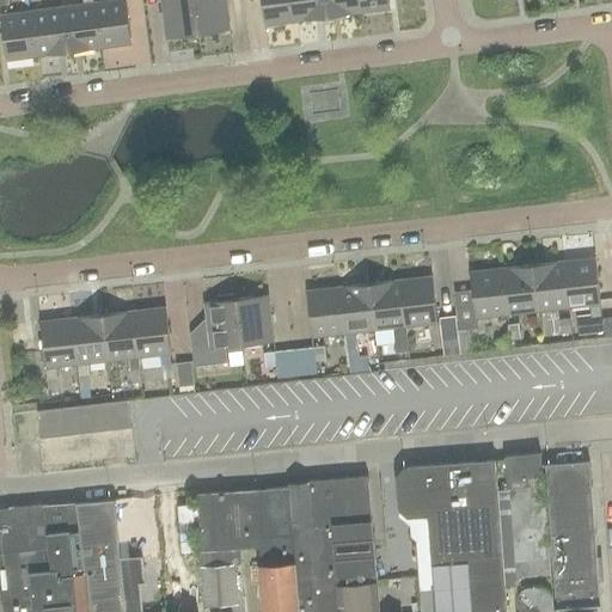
[(133,43),(126,0),(110,0),(95,2),(101,48),(133,43)]
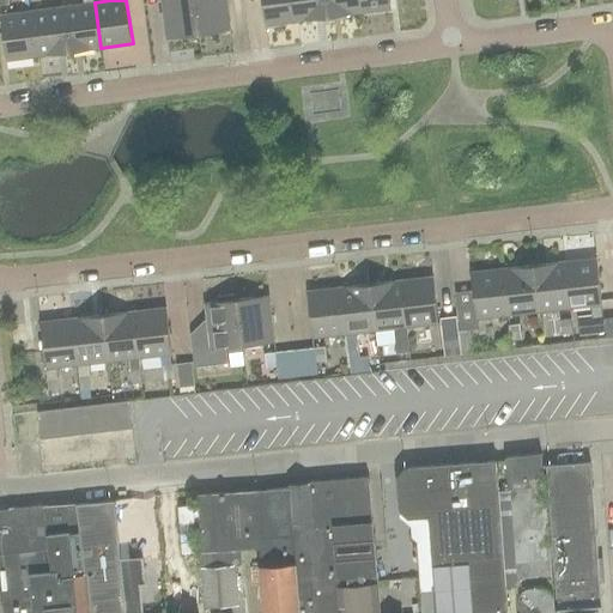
[(199,35),(194,0),(162,0),(168,38),(199,35)]
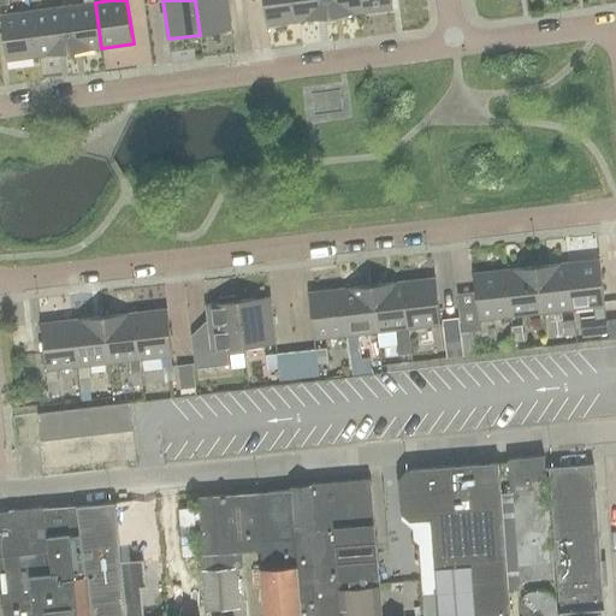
[(232,30),(227,0),(195,0),(200,35),(232,30)]
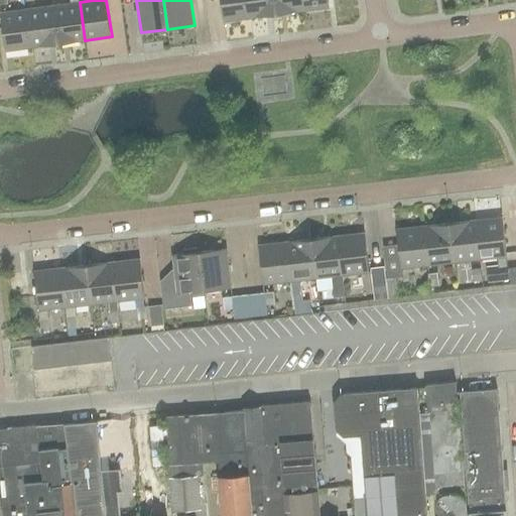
[(251,17),(248,0),(221,0),(224,21),(251,17)]
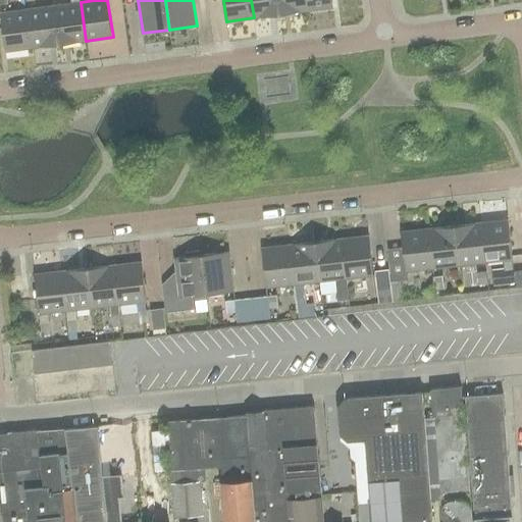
[(280,14),(277,0),(251,0),(254,17),(280,14)]
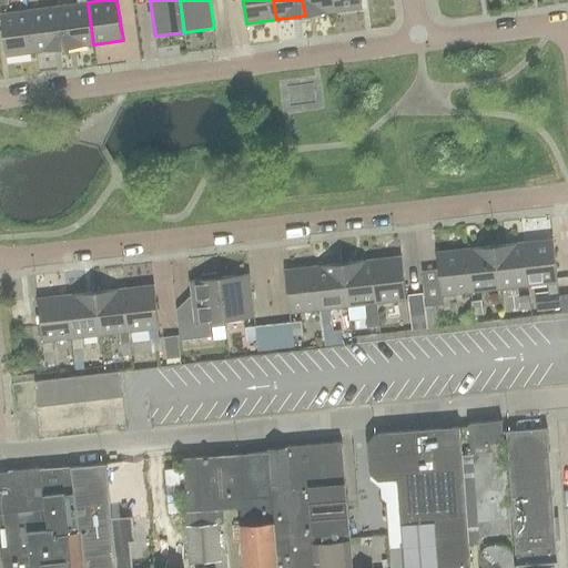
[(333,11),(332,0),(302,0),(305,16),(333,11)]
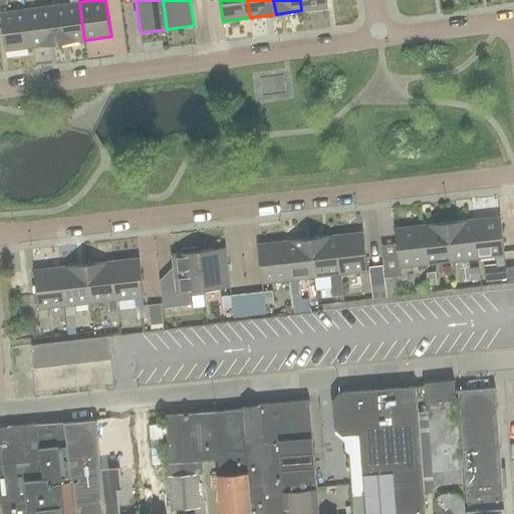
[(328,7),(326,0),(300,0),(301,10),(328,7)]
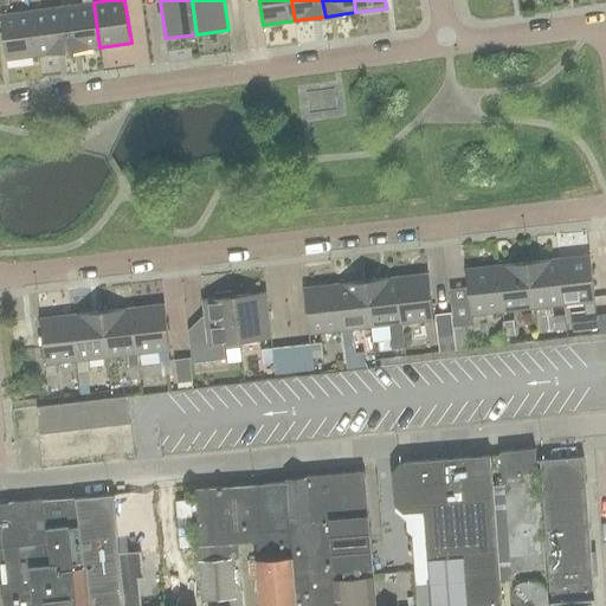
[(100,47),(94,2),(63,6),(69,51),(100,47)]
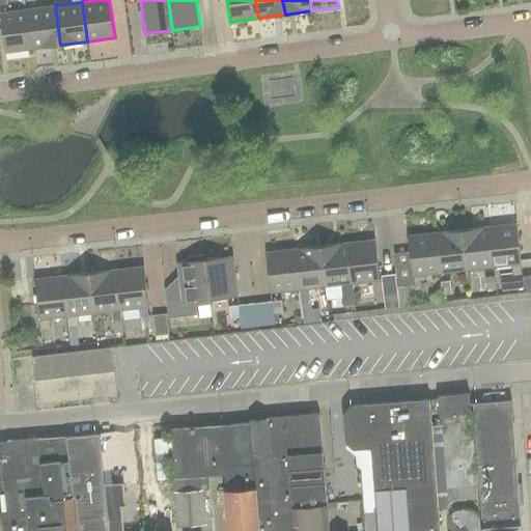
[(60,45),(55,5),(29,9),(34,49),(60,45)]
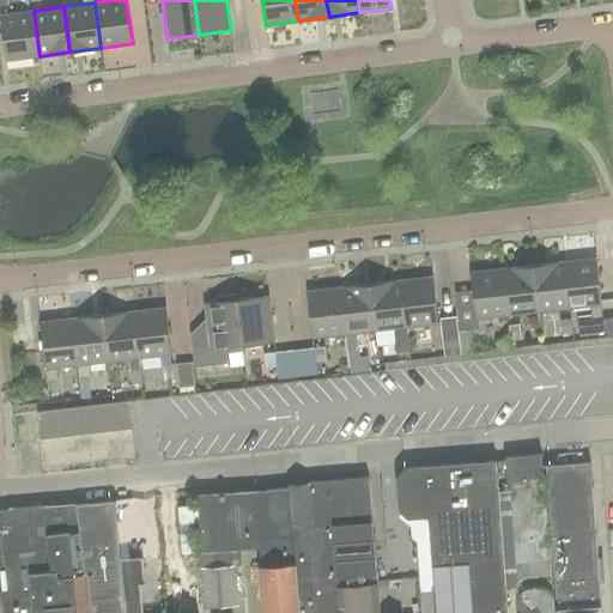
[(40,56),(34,11),(1,14),(7,60),(40,56)]
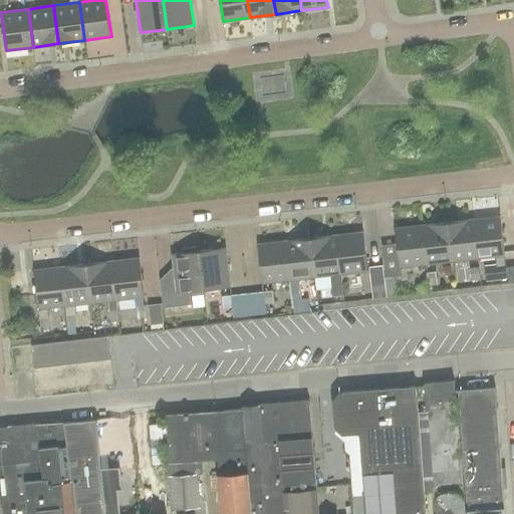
[(505,255),(501,216),(474,219),(479,258),(505,255)]
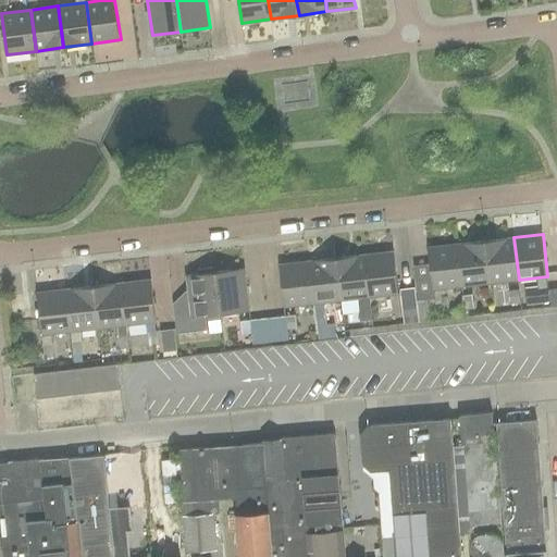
[(519,280),(514,237),(485,240),(491,283),(519,280)]
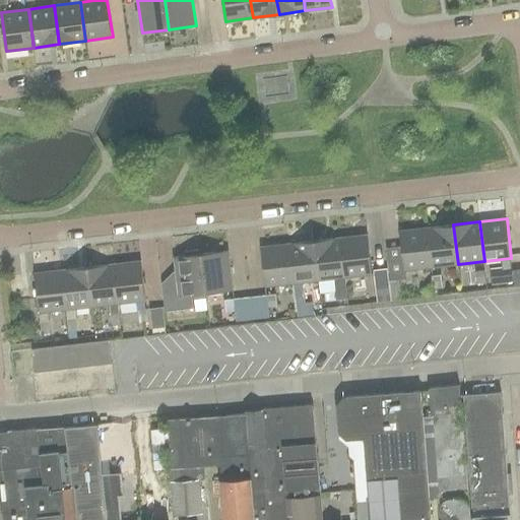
[(458,264),(453,224),(428,228),(432,267),(458,264)]
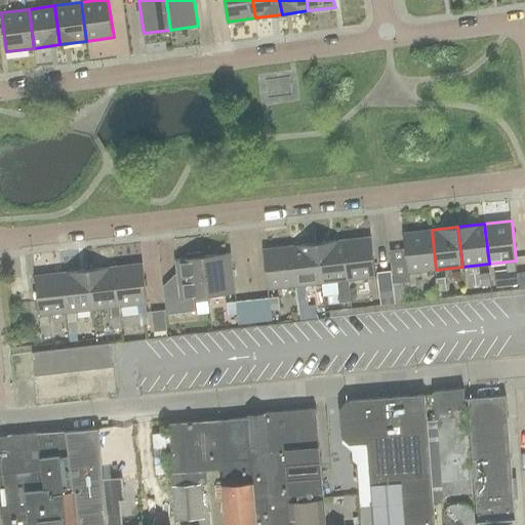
[(436,270),(432,230),(404,233),(408,273),(436,270)]
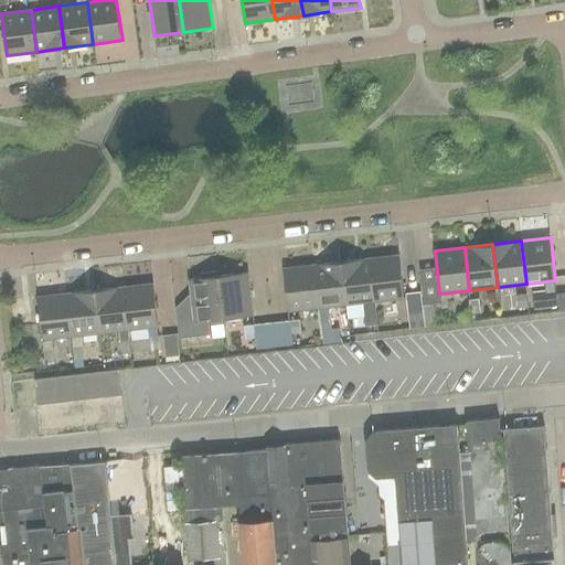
[(405,298),(400,255),(371,258),(375,301),(405,298)]
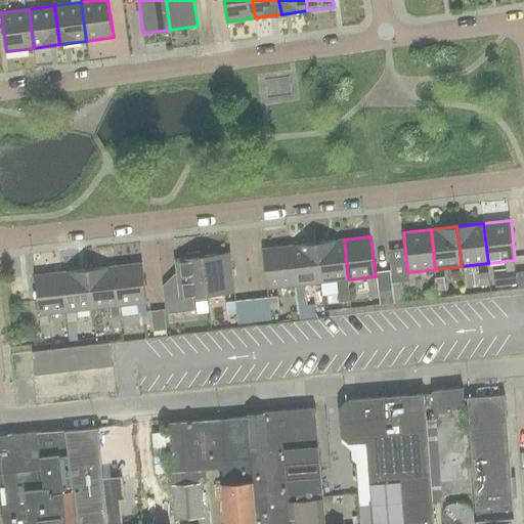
[(348,279),(344,239),(317,243),(321,282),(338,280),(340,302),(350,301),(348,279)]
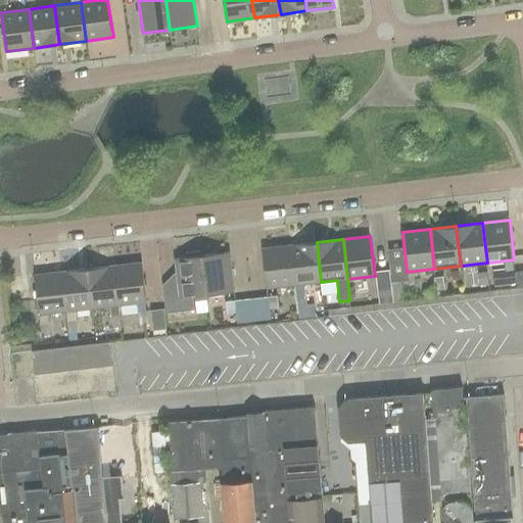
[(321,282),(317,242),(290,245),(294,285),(321,282)]
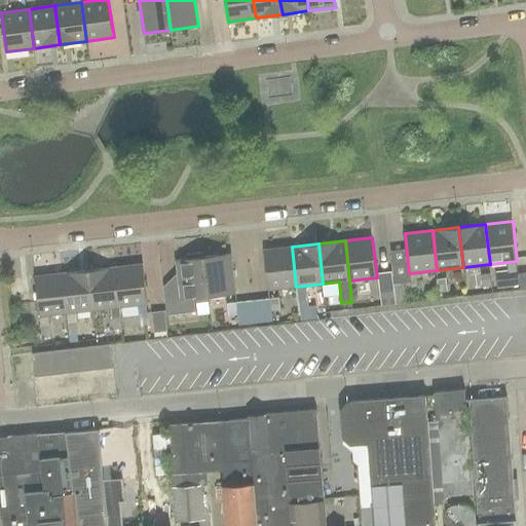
[(296,287),(292,247),(264,250),(269,290),(296,287)]
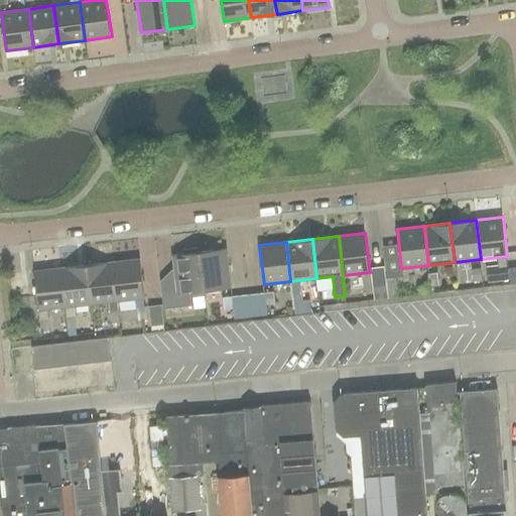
[(231,287),(227,249),(200,252),(205,291),(231,287)]
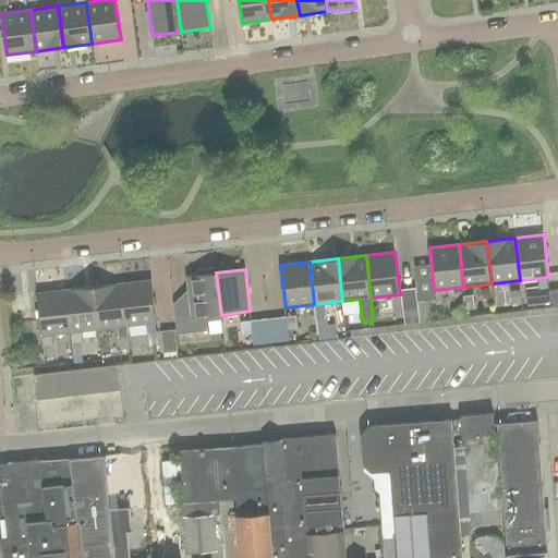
[(221,315),(216,273),(187,276),(189,289),(174,303),(178,334),(209,329),(208,320),(220,319),(220,315),(221,315)]
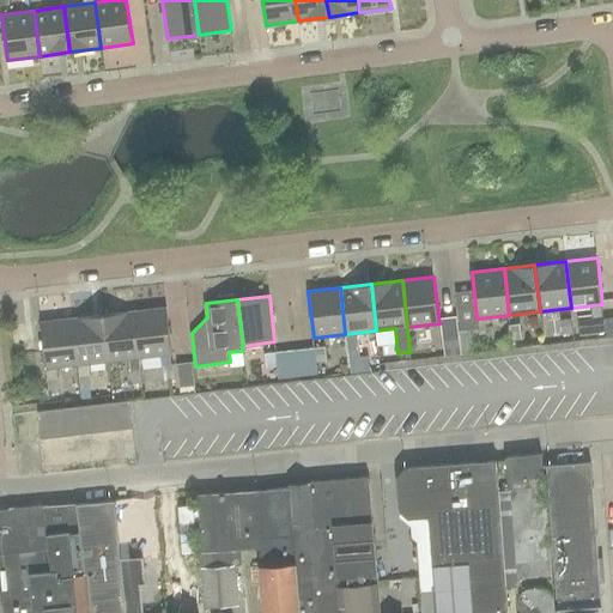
[(173,353),(167,308),(135,311),(140,357),(162,354),(165,380),(175,378),(174,364),(173,364),(171,354),(173,353)]
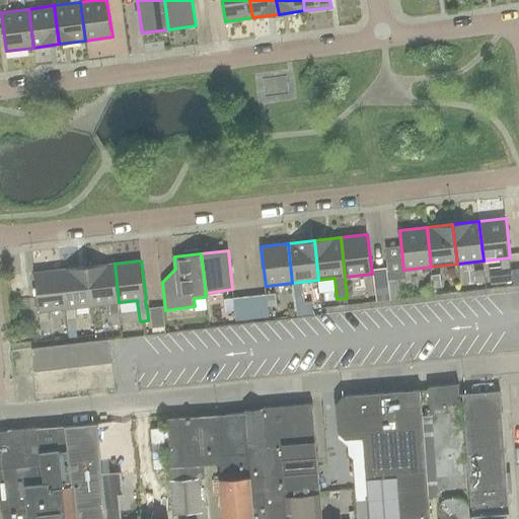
[(119,302),(115,264),(88,267),(92,305),(110,303),(113,324),(122,323),(119,302)]
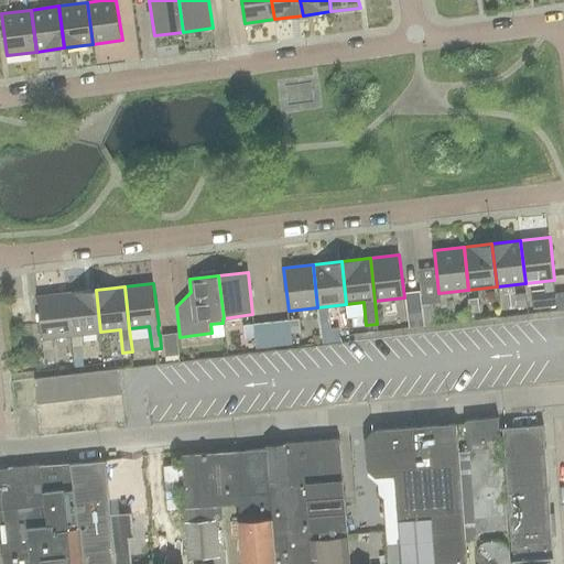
[(554,289),(533,292),(534,307),(556,305),(554,289)]
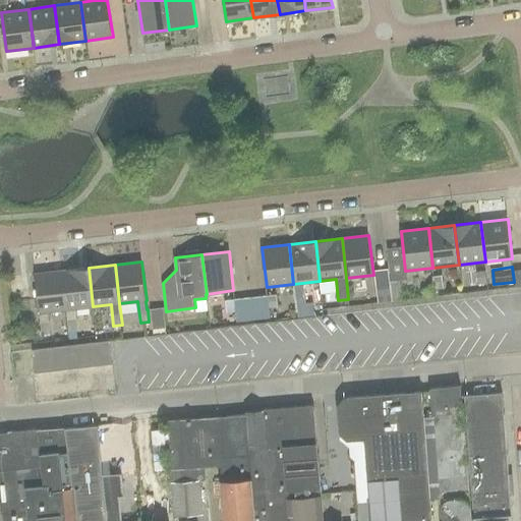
[(93,306),(89,268),(62,271),(67,309),(93,306)]
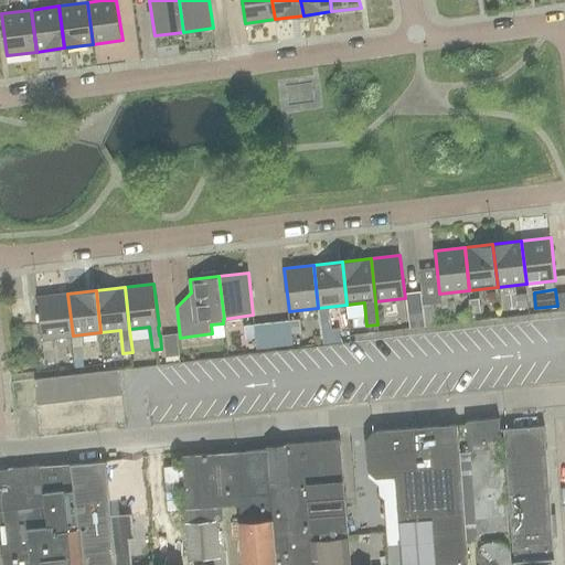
[(425,327),(422,291),(406,294),(411,329),(425,327)]
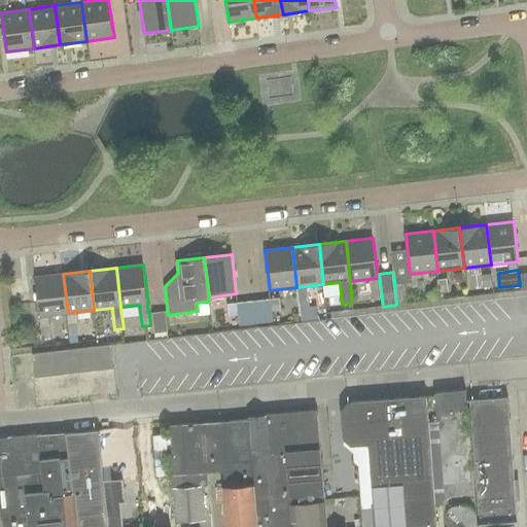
[(68,313),(63,274),(36,277),(43,338),(51,337),(49,315),(68,313)]
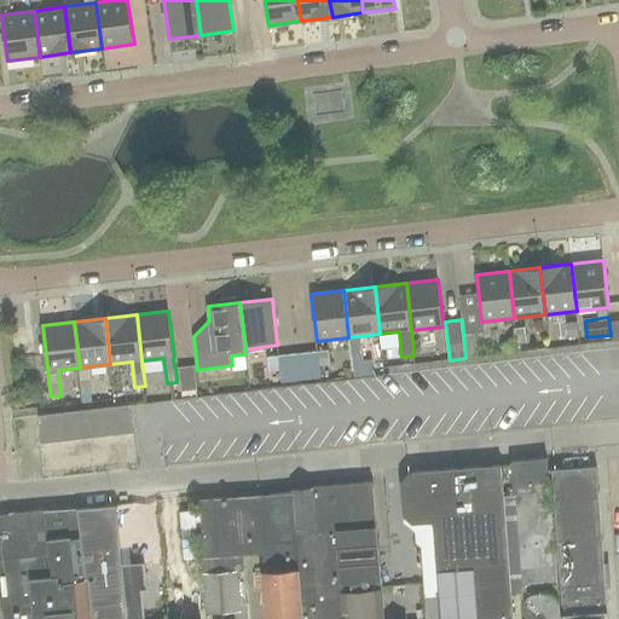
[(579,336),(578,322),(567,323),(570,337),(579,336)]
